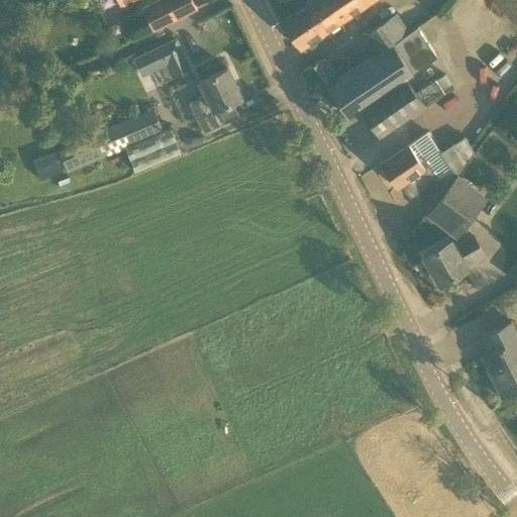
[(154,0),(141,6),(151,29),(196,9),(192,0),(154,0)]
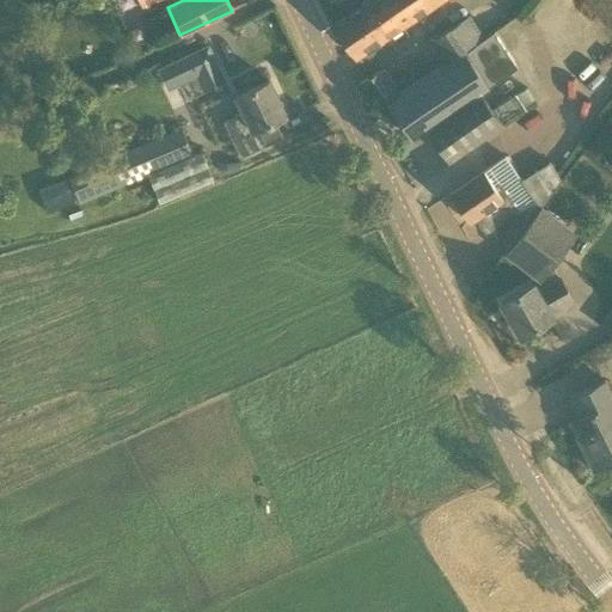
[(386,37),(439,0),(365,0),(362,2),(362,4),(334,24),(356,56),(385,36),(386,37)]
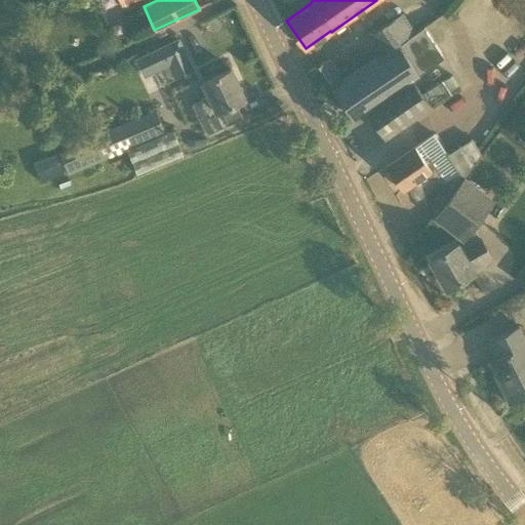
[(398,43),(386,25),(368,36),(381,55),(345,81),(329,58),(317,66),(354,119),(366,111),(419,75),(398,43)]
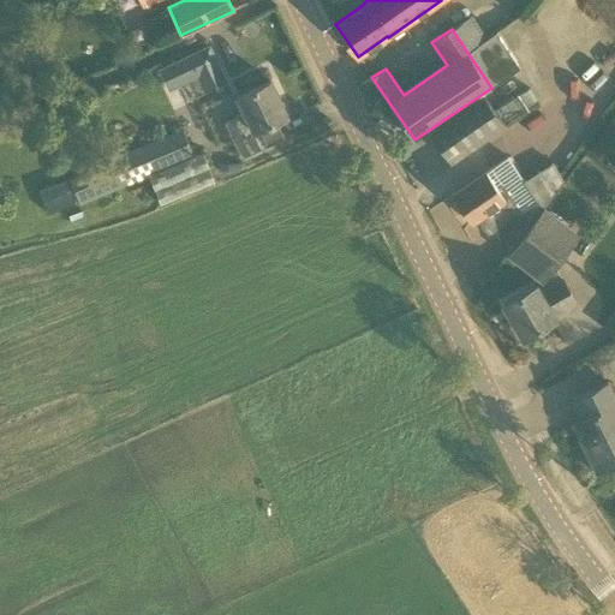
[(466,51),(491,88),(519,67),(495,31),(466,51)]
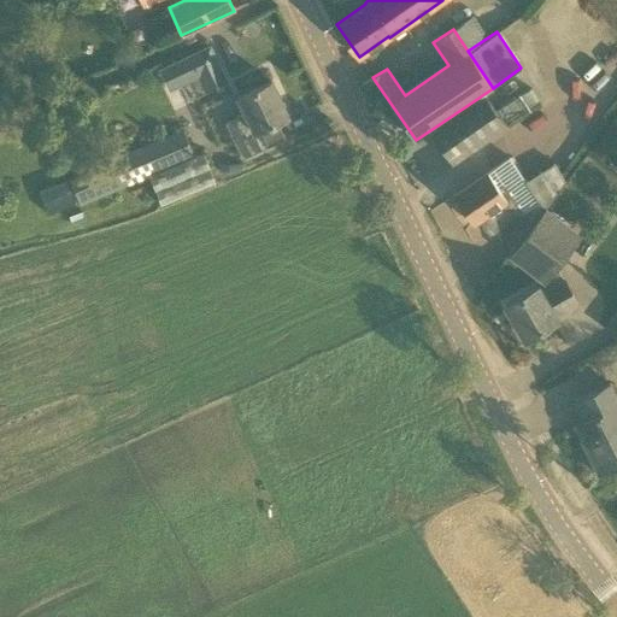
[(186,82),(197,77),(204,93),(242,75),(235,59),(227,40),(177,63),(186,82)]
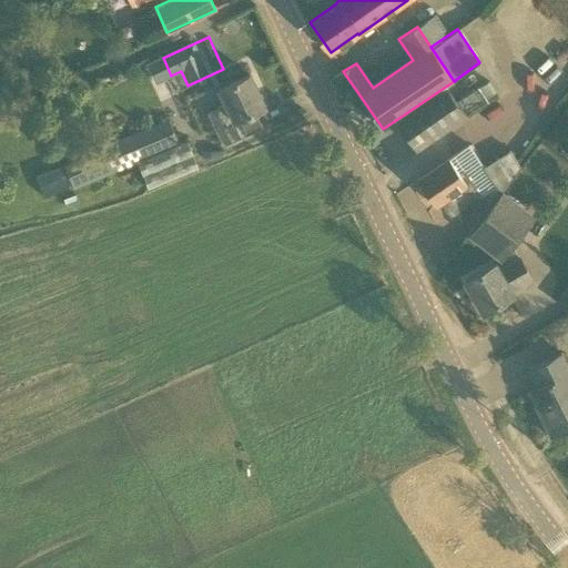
[(246,134),(239,119),(265,107),(250,74),(219,89),(226,103),(208,113),(222,145),(246,134)]
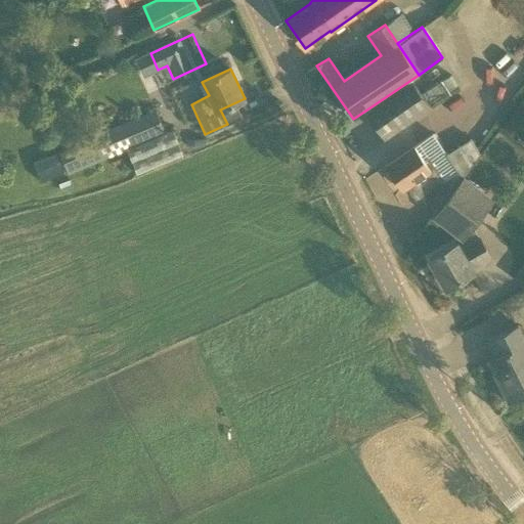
[(419,75),(365,111),(384,137),(453,90),(452,87),(456,85),(449,75),(443,79),(440,76),(426,85),(419,75)]
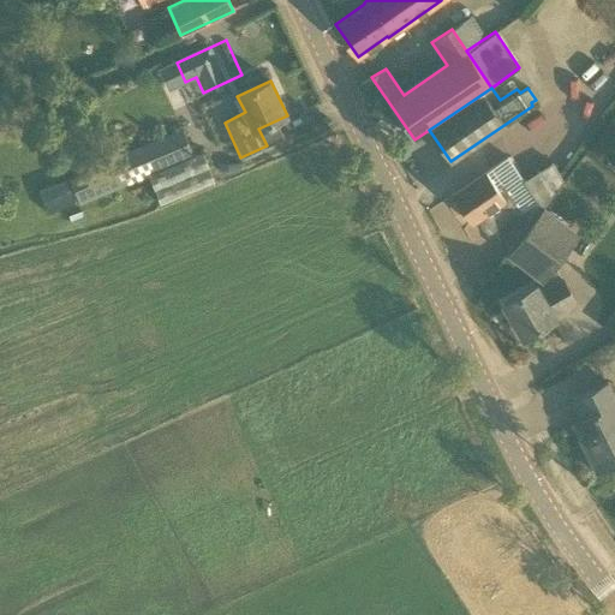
[(113,166),(72,181),(81,203),(148,175),(193,159),(181,130),(111,159),(113,166)]
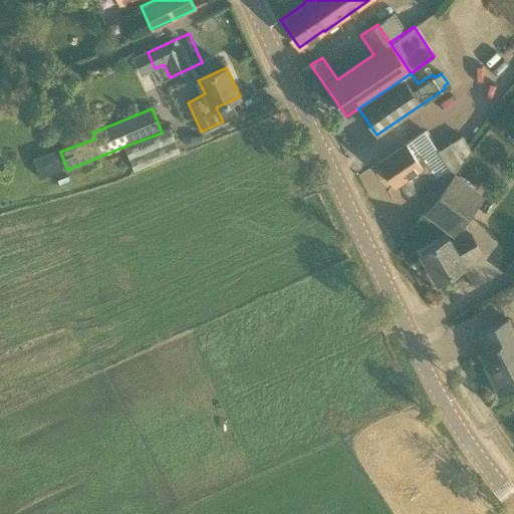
[(408,198),(414,194),(426,211),(424,213),(426,214),(456,174),(455,174),(439,151),(425,131),(406,144),(395,152),(377,163),(379,167),(378,169),(382,176),(387,176),(389,179),(394,176),(408,198)]
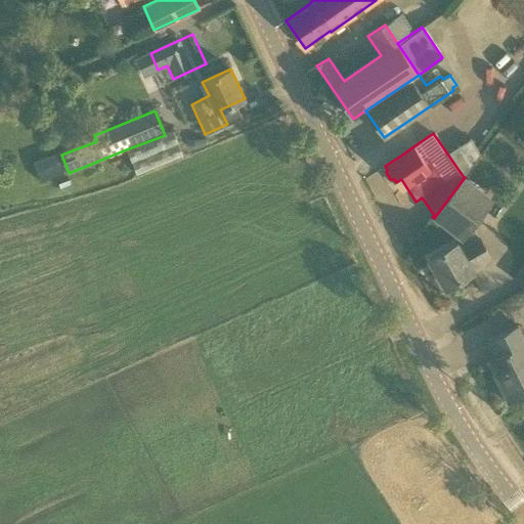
[(463,239),(493,198),(465,177),(434,218),(463,239)]
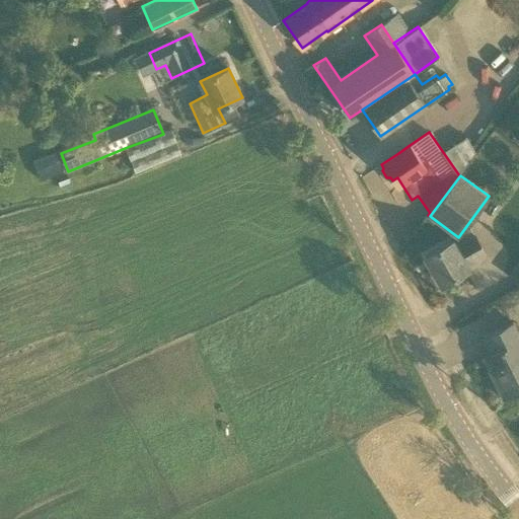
[(452,240),(425,255),(441,284),(468,269),(467,268),(488,255),(474,232),(454,243),(452,240)]
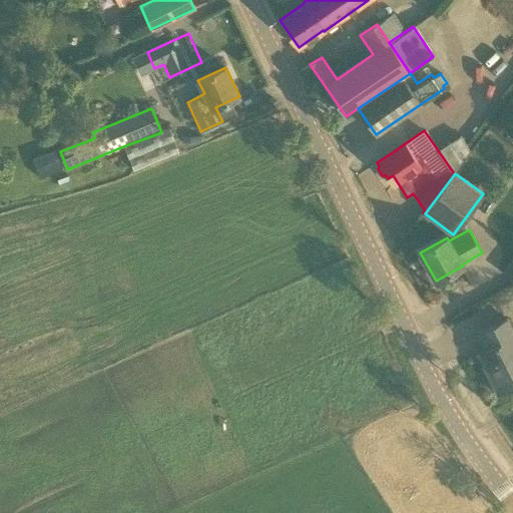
[(512,259),(504,272),(512,279),(512,259)]
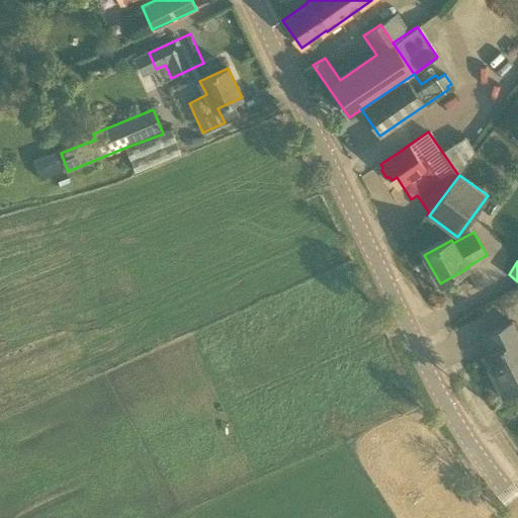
[(503,400),(517,393),(517,332),(513,321),(483,336),(491,352),(482,356),(503,400)]
